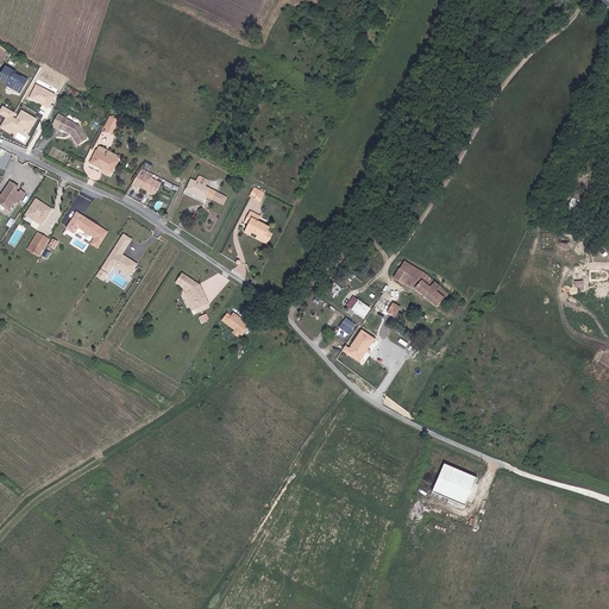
[(17,87),(16,89),(22,92),(26,81),(16,75),(16,73),(6,68),(0,79),(11,83),(17,87)]
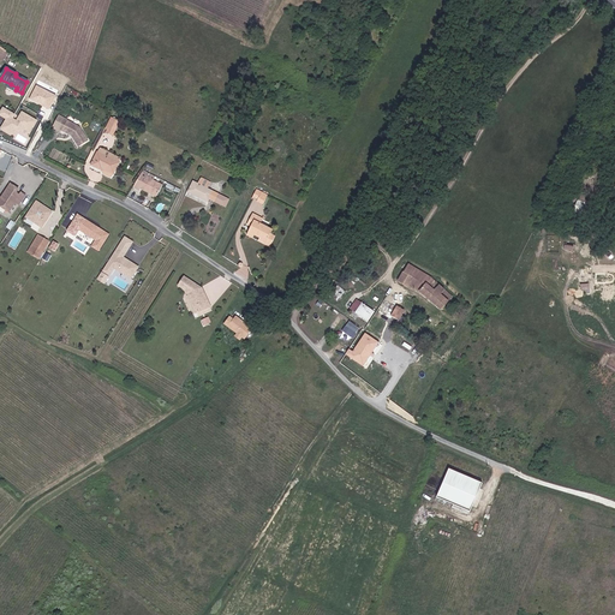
[(51,109),(58,94),(37,84),(30,99),(51,109)]
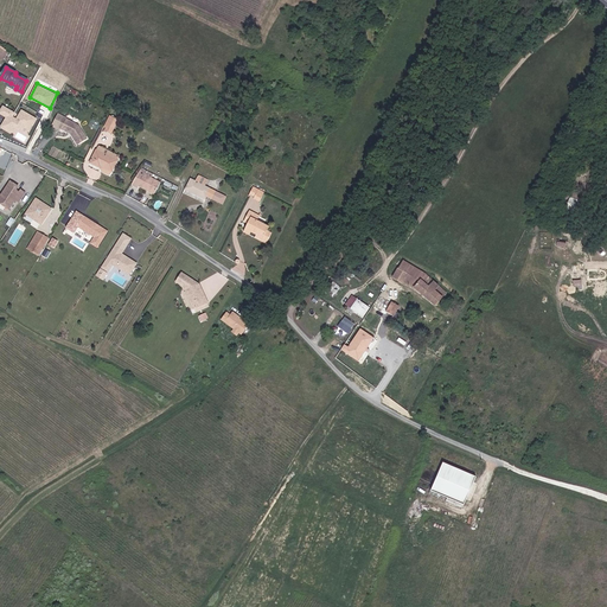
[(31,131),(38,116),(20,108),(19,112),(2,104),(0,110),(0,113),(6,116),(1,127),(13,133),(16,128),(21,131),(23,127),(31,131)]
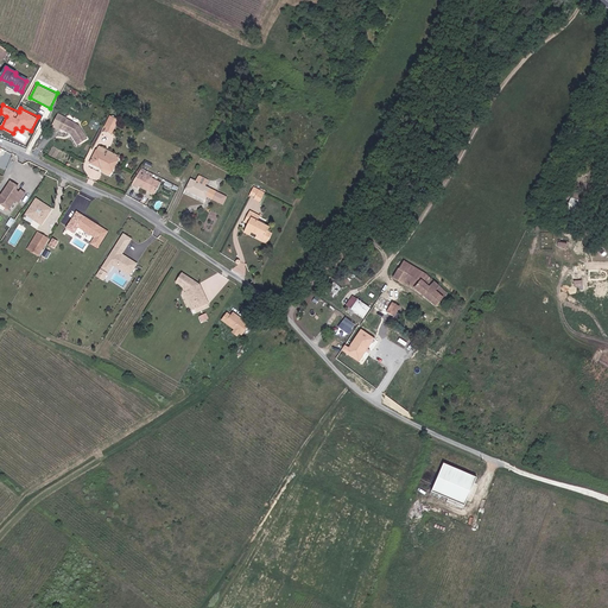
[(114,133),(120,119),(111,115),(105,130),(114,133)]
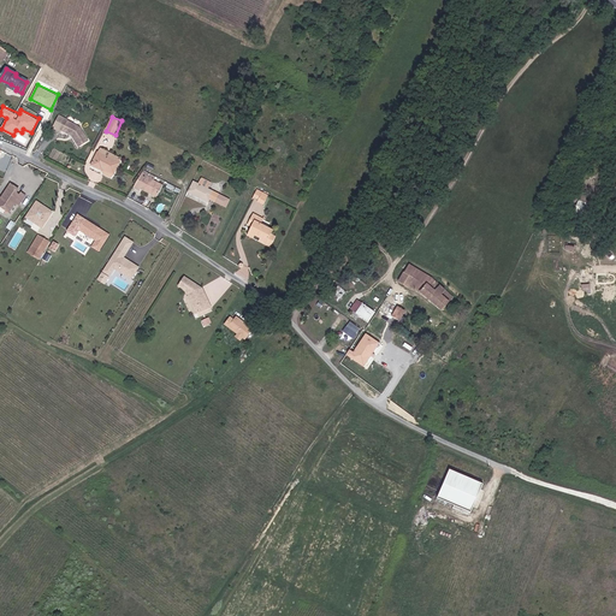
[(67,120),(64,130),(75,135),(82,146),(90,138),(82,125),(67,120)]
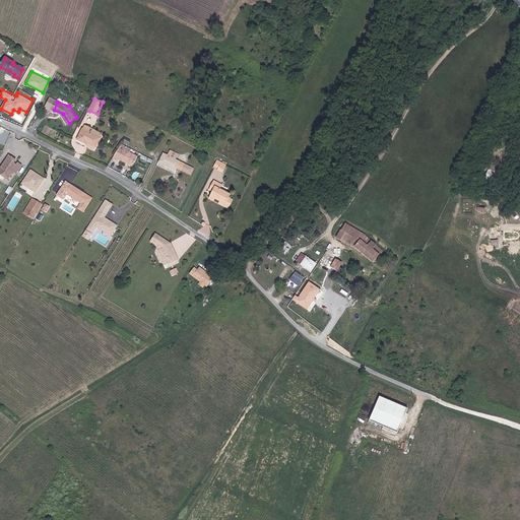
[(87,122),(85,126),(103,136),(105,132),(87,122)]
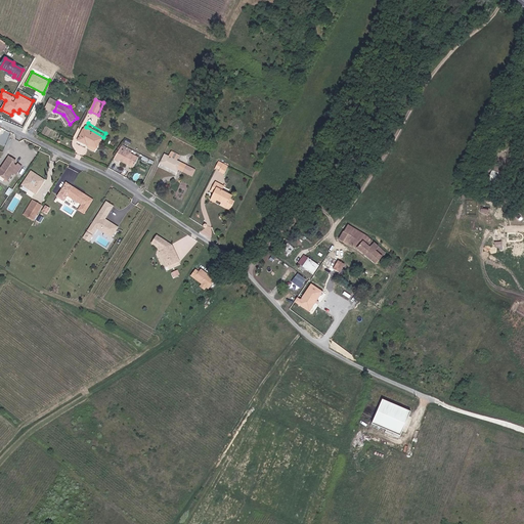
[(103,137),(86,127),(80,137),(89,142),(90,140),(98,145),(103,137)]
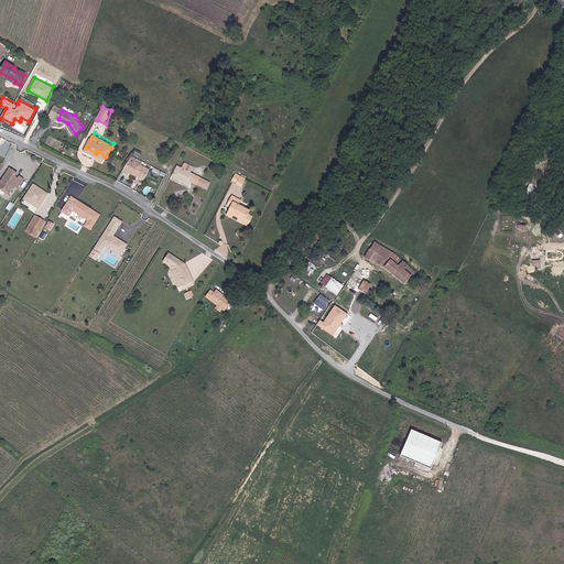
[(133,152),(122,170),(128,174),(130,172),(143,180),(149,170),(137,162),(138,159),(136,156),(133,152)]
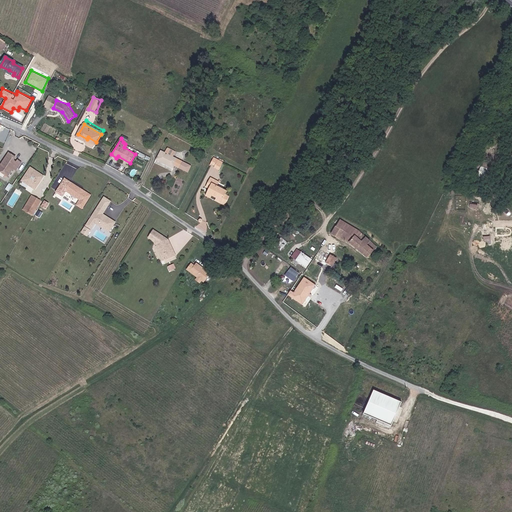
[(8,153),(0,167),(0,171),(9,177),(13,168),(16,170),(21,162),(18,160),(16,162),(15,161),(14,163),(12,162),(13,160),(15,157),(8,153)]
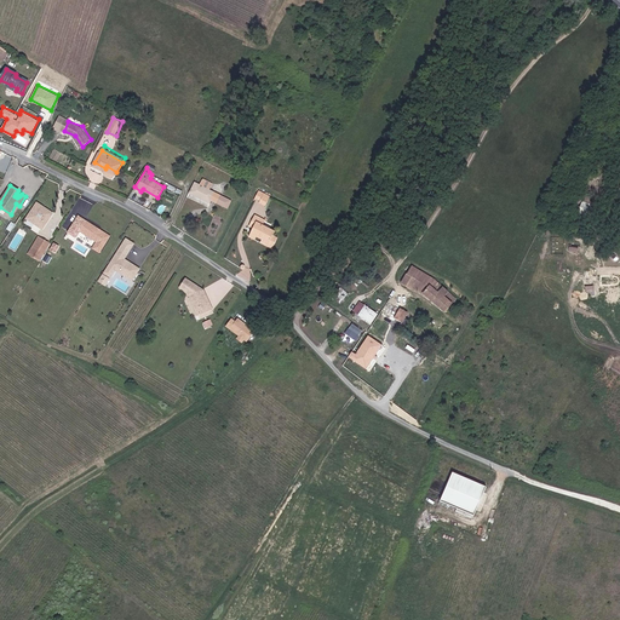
[(211,201),(213,195),(196,188),(193,197),(210,205),(211,201)]
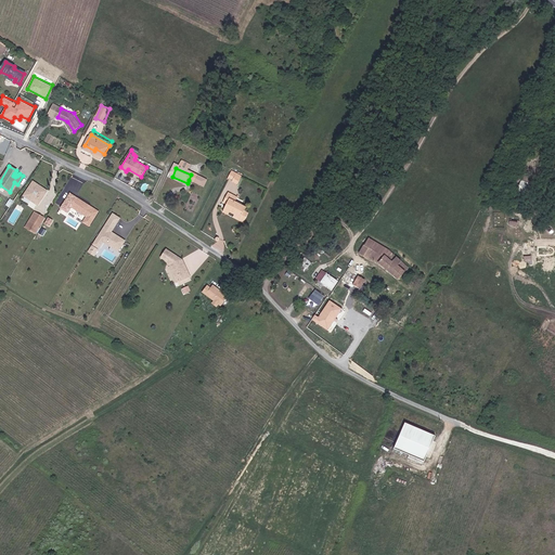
[(227,182),(237,186),(243,175),(232,170),(227,182)]
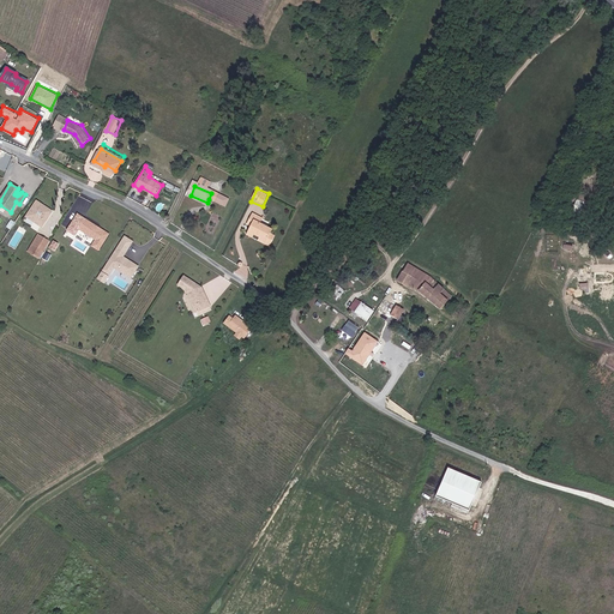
[(218,196),(211,193),(209,199),(216,203),(218,196)]
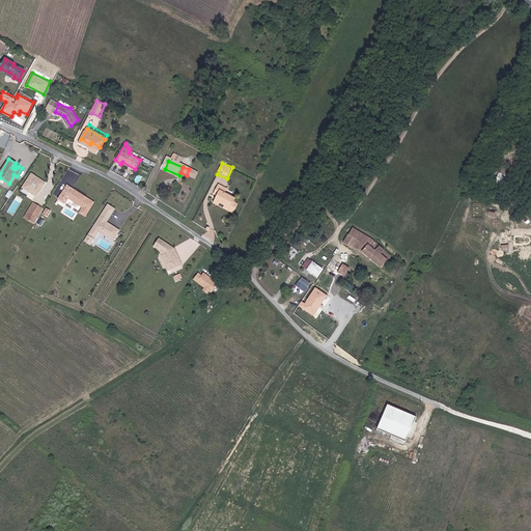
[(189,169),(187,175),(197,179),(200,173),(189,169)]
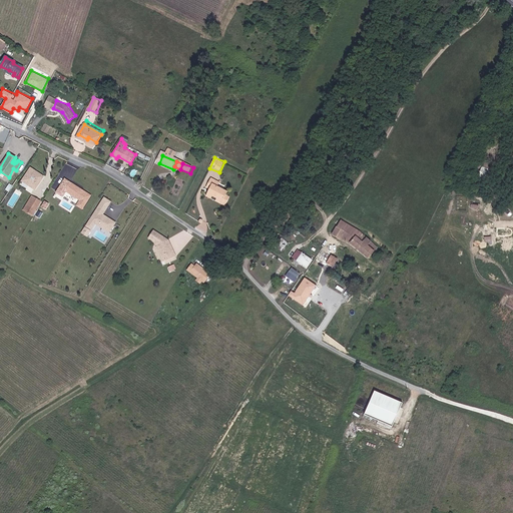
[(25,180),(38,188),(46,176),(33,168),(25,180)]
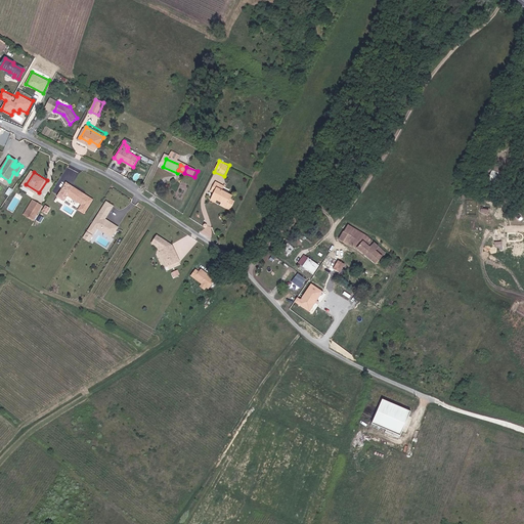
[(78,210),(85,214),(95,198),(67,181),(57,198),(66,202),(68,197),(82,204),(78,210)]
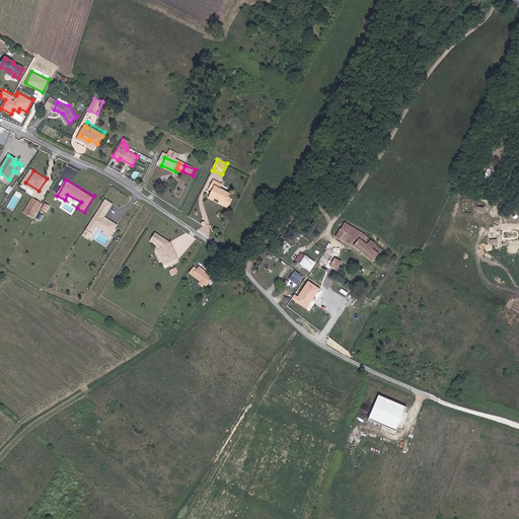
[(39,192),(39,191),(25,182),(39,192)]
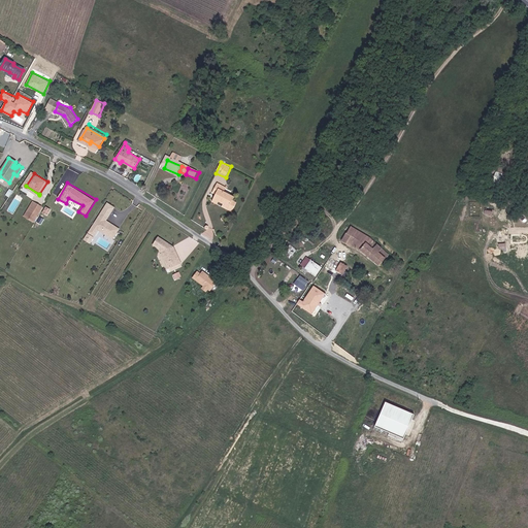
[(237,198),(220,191),(215,201),(235,210),(238,203),(235,202),(237,198)]
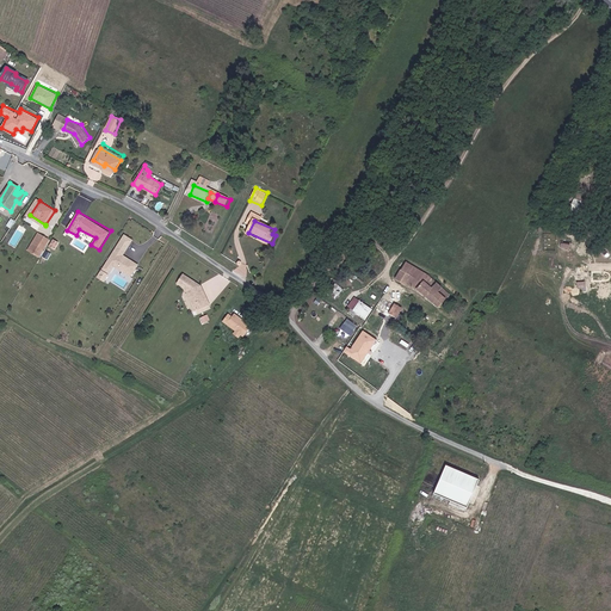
[(12,224),(2,240),(13,248),(24,233),(12,224)]
